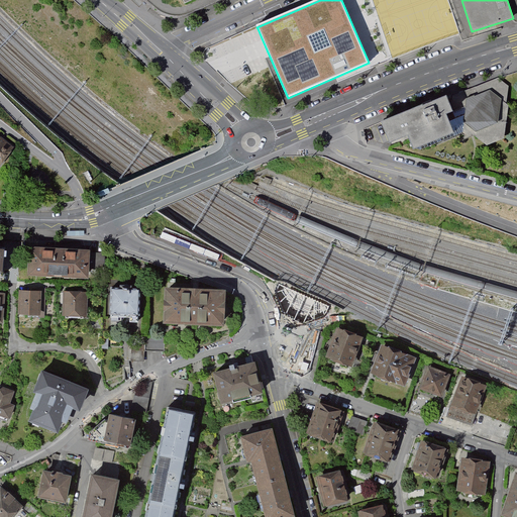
[(385,71),(370,77),(372,82),(387,75),(385,71)]
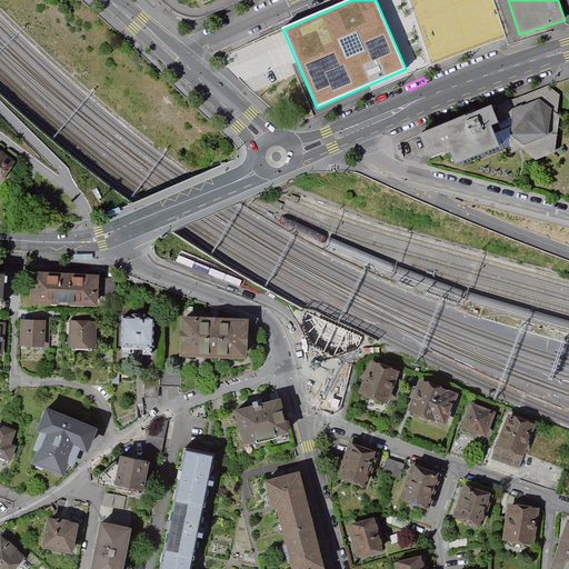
[(560,95),(548,86),(492,107),(491,105),(419,133),(429,158),(449,149),(456,163),(463,166),(508,147),(515,152),(522,149),(536,160),(555,152),(560,116),(557,113),(560,95)]
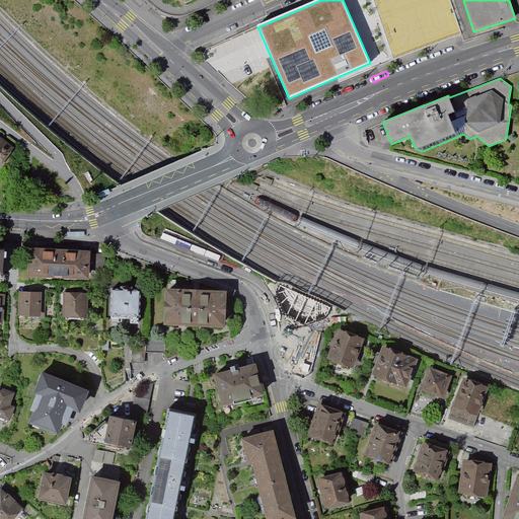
[(397,102),(382,109),(383,114),(399,106),(397,102)]
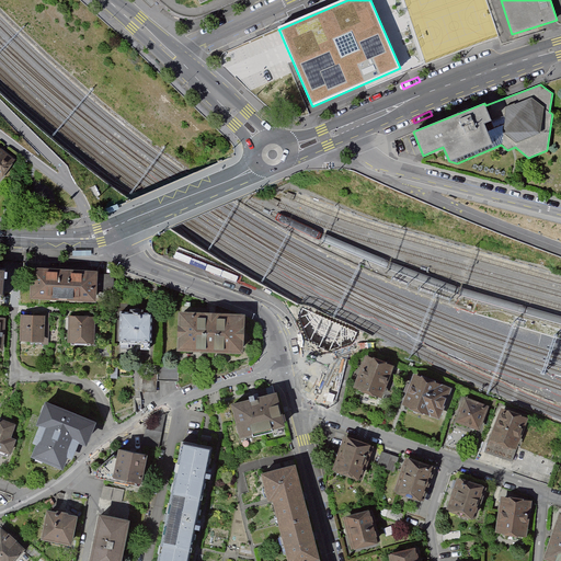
[(19,162),(0,148),(0,185),(1,186),(19,162)]
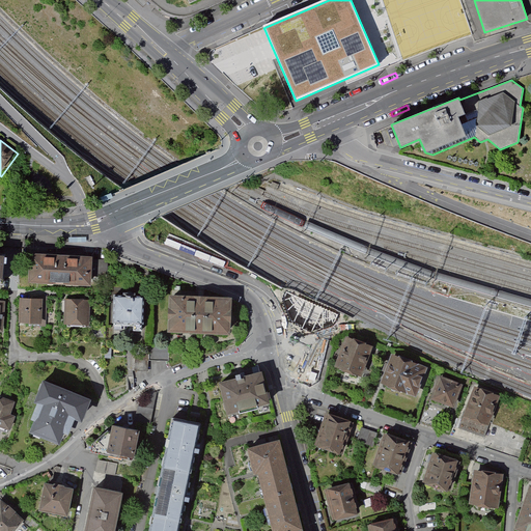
[(92,257),(31,253),(29,279),(91,283),(91,274),(92,258),(92,257)]
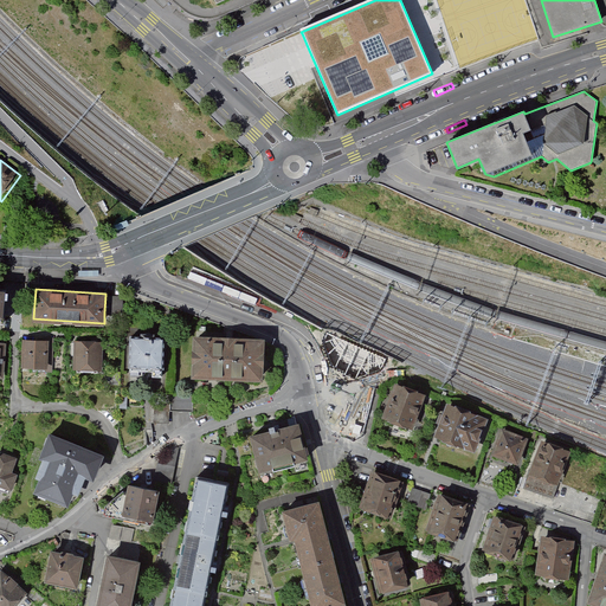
[(105,295),(104,313),(122,314),(123,295),(105,295)]
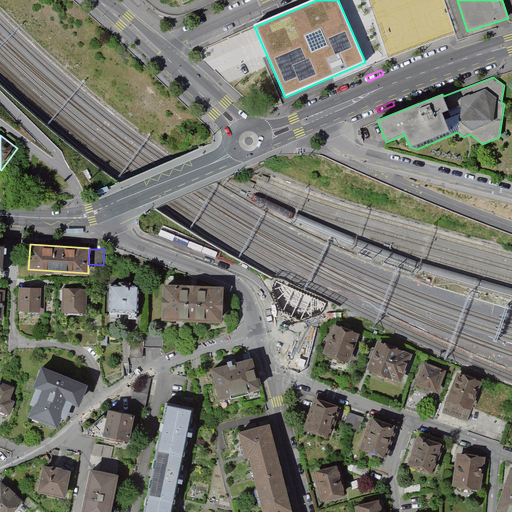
[(193,286),(165,284),(164,318),(222,320),(224,287),(193,286)]
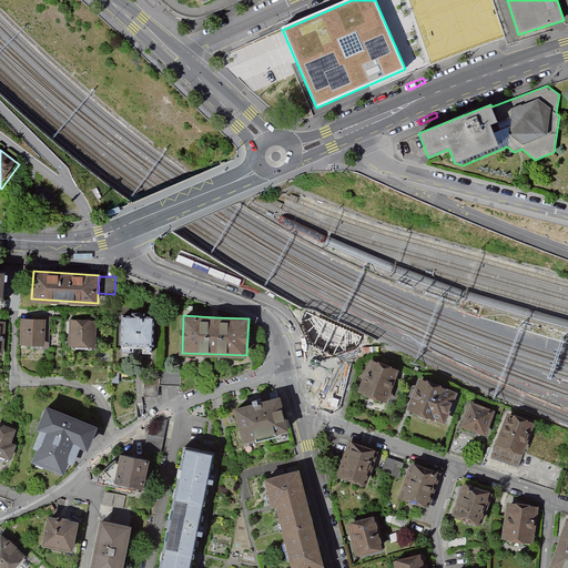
[(153,317),(122,316),(121,344),(152,345),(153,317)]
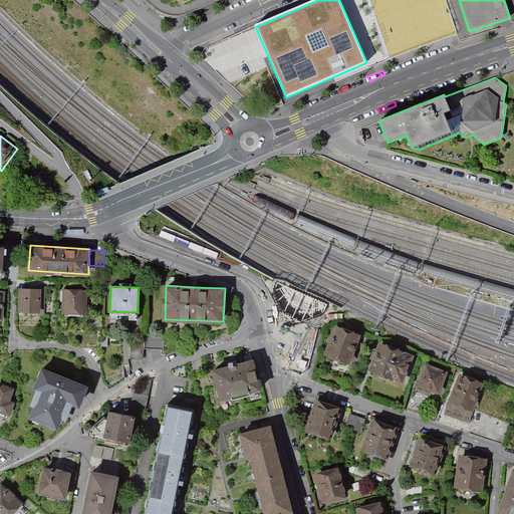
[(40,287),(35,290),(34,314),(39,316),(45,316),(46,287),(40,287)]
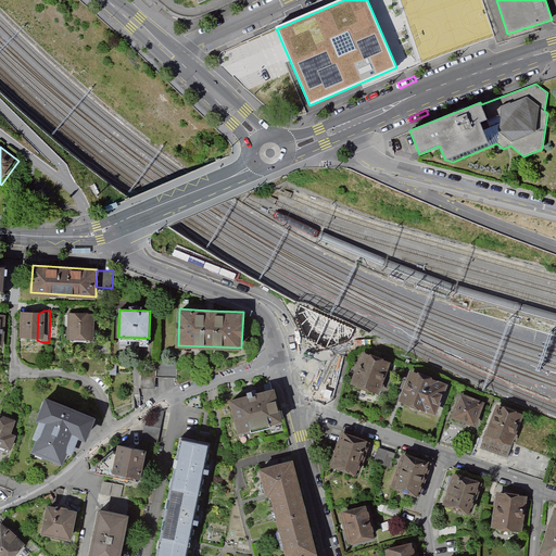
[(38,314),(17,313),(16,339),(37,340),(38,314)]
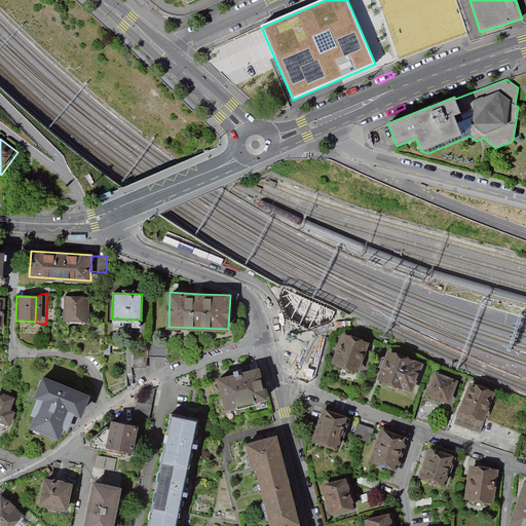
[(88,297),(66,297),(65,323),(87,323),(88,297)]
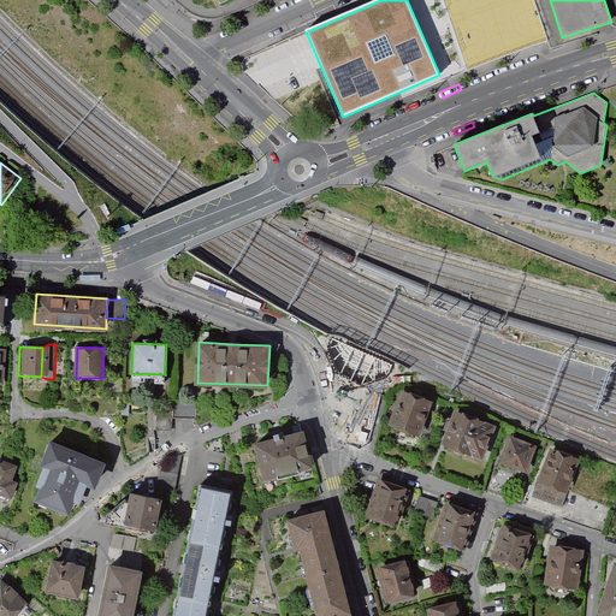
[(432,397),(406,388),(392,424),(419,433),(432,397)]
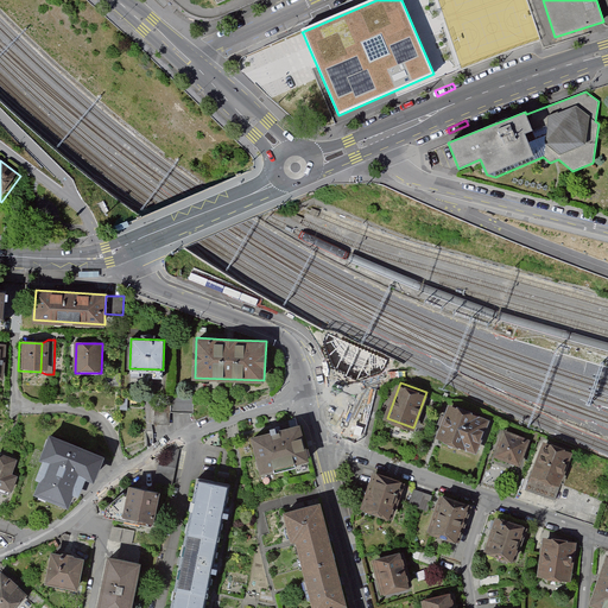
[(491,418),(451,403),(439,436),(477,450),(491,418)]
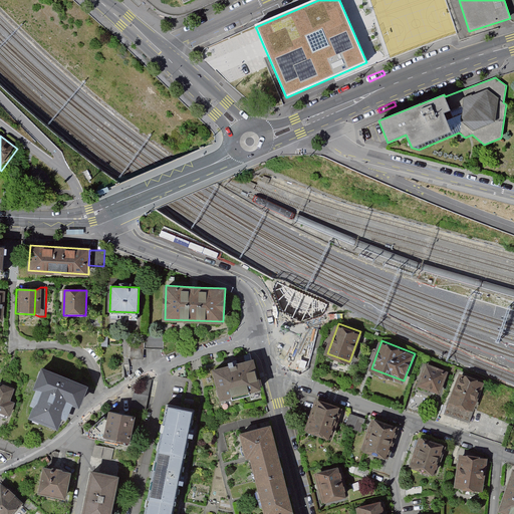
[(260,390),(252,360),(213,370),(220,400),(231,397),(231,400),(250,395),(250,392),(260,390)]
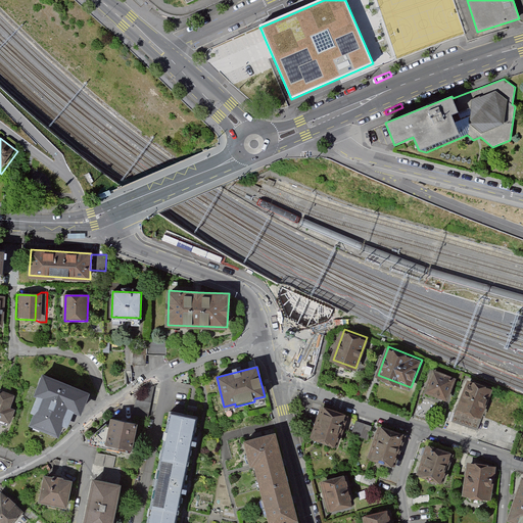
[(456,377),(436,370),(429,389),(449,396),(456,377)]
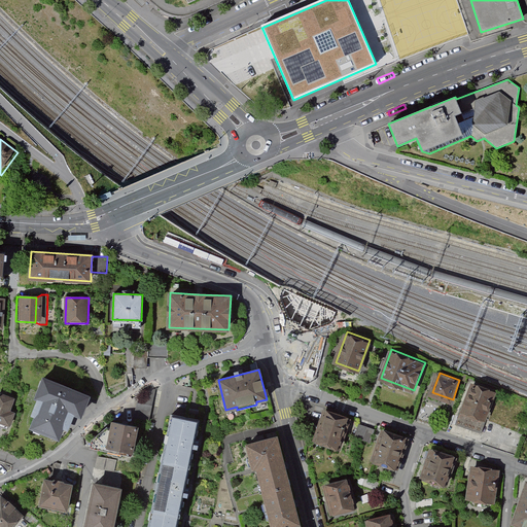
[(89,398),(43,381),(36,398),(38,399),(31,417),(36,419),(33,429),(59,440),(62,430),(68,432),(75,415),(81,417),(89,398)]
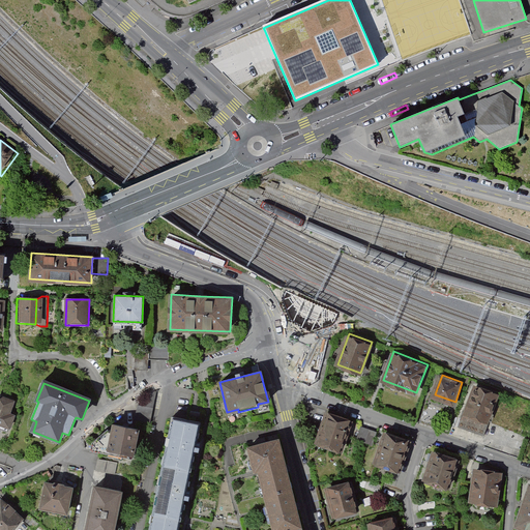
[(501,392),(477,383),(461,428),(484,437),(501,392)]
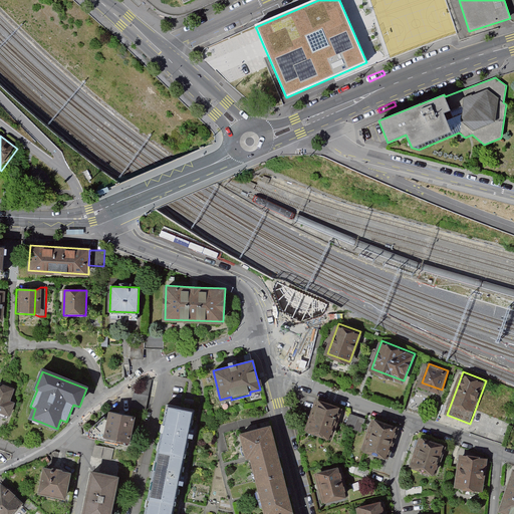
[(149,396),(152,380),(151,379),(136,388),(130,416),(136,417),(144,419),(149,396)]
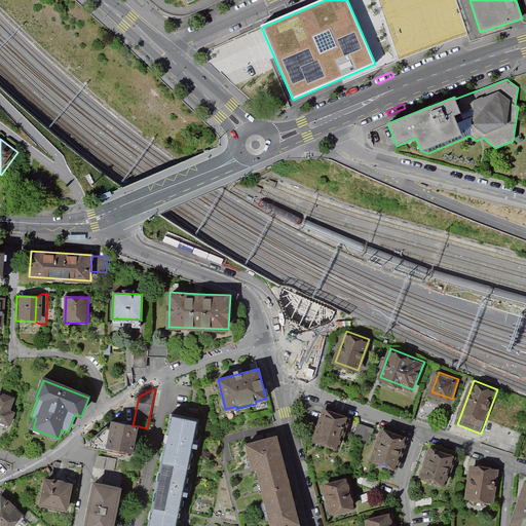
[(13,399),(0,393),(0,421),(9,425),(13,413),(9,411),(13,399)]
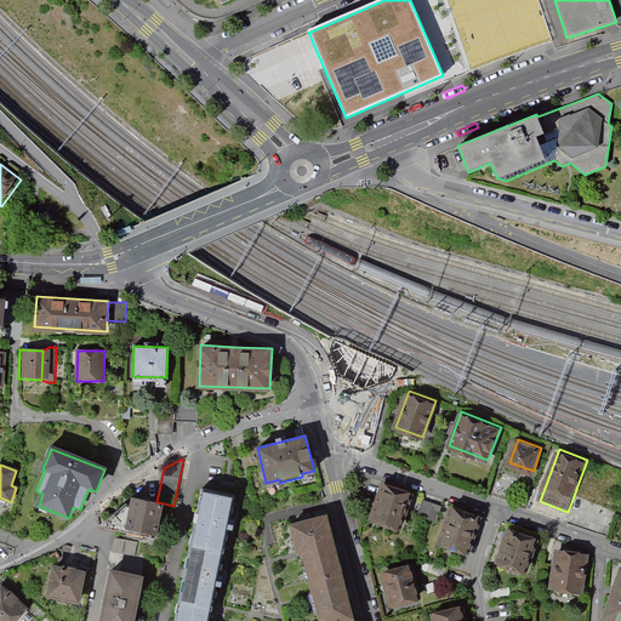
[(400,529),(415,491),(385,480),(371,518),(400,529)]
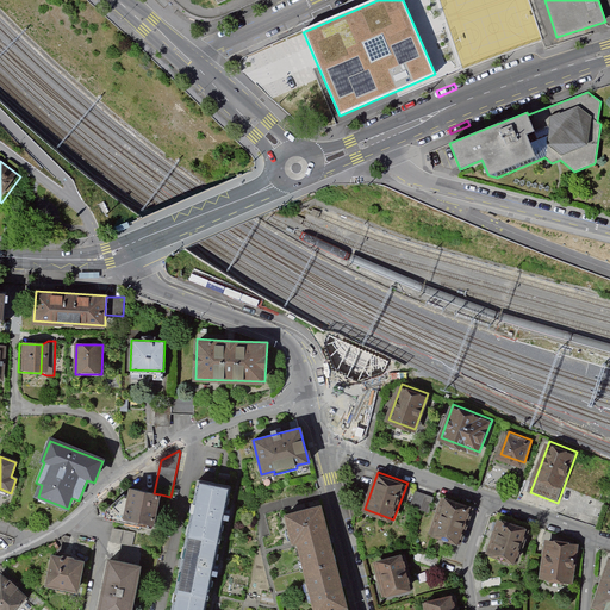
[(216,545),(228,490),(199,484),(187,539),(175,593),(172,609),(200,609),(204,599),(216,545)]
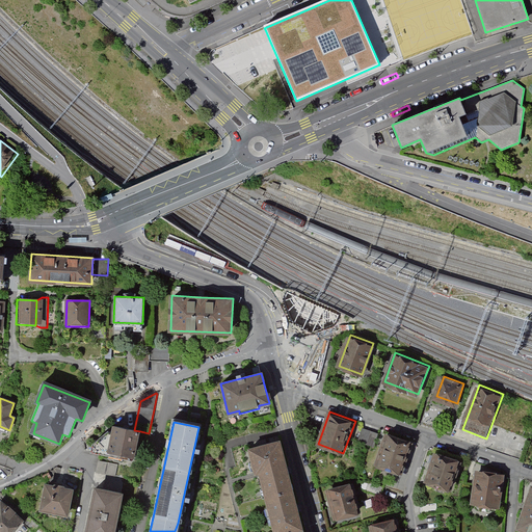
[(134,430),(116,427),(115,434),(109,433),(95,445),(92,454),(134,462),(140,431),(134,430)]
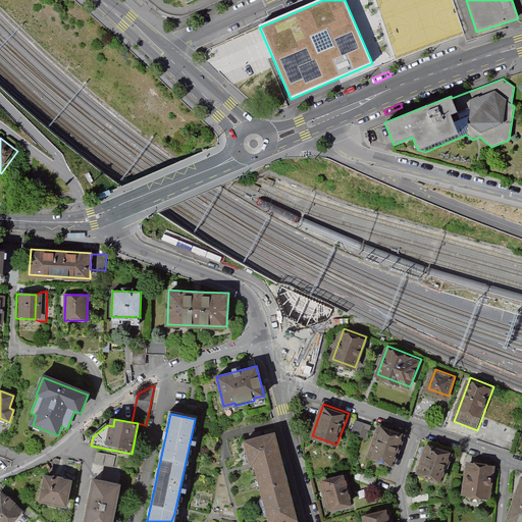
[(375,426),(356,420),(352,433),(370,439),(375,426)]
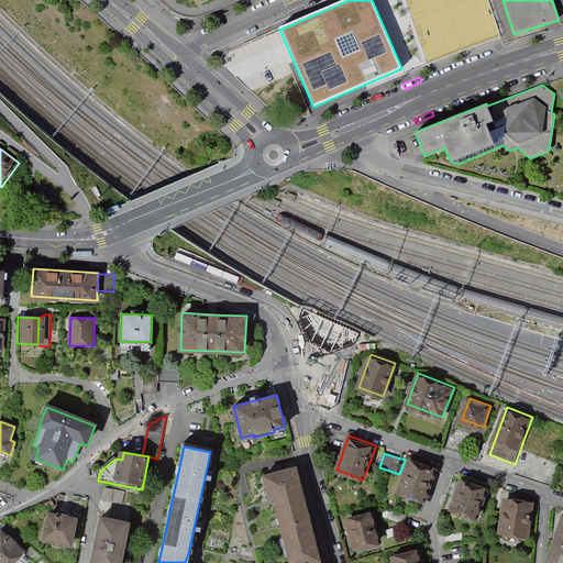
[(424,501),(437,466),(410,457),(398,493),(424,501)]
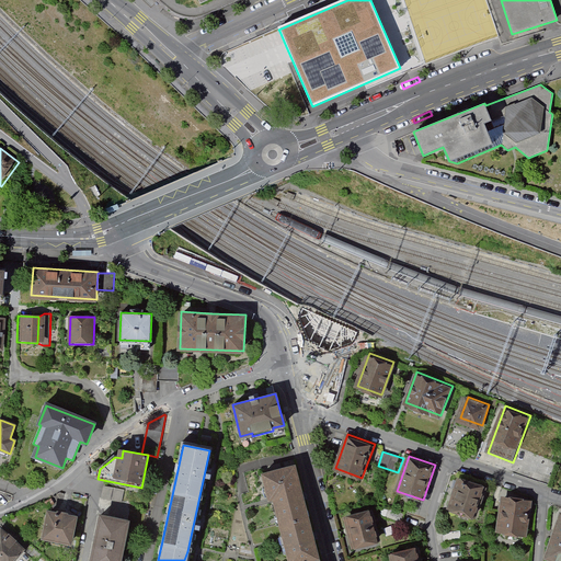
[(288,560),(319,560),(320,560),(295,466),(262,474),(268,499),(273,497),(274,500),(284,539),(288,560)]
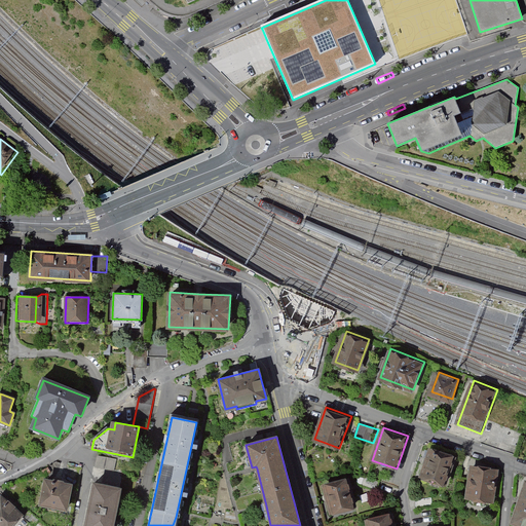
[(447,485),(458,453),(436,445),(424,477),(447,485)]
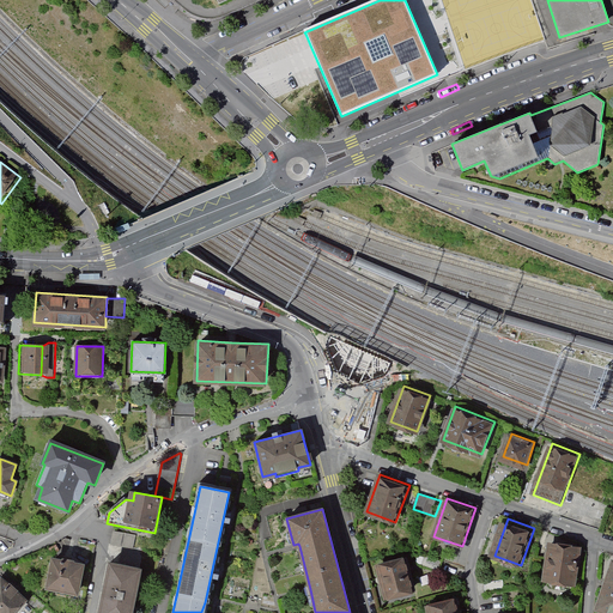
[(138,536),(115,532),(113,546),(135,550),(138,536)]
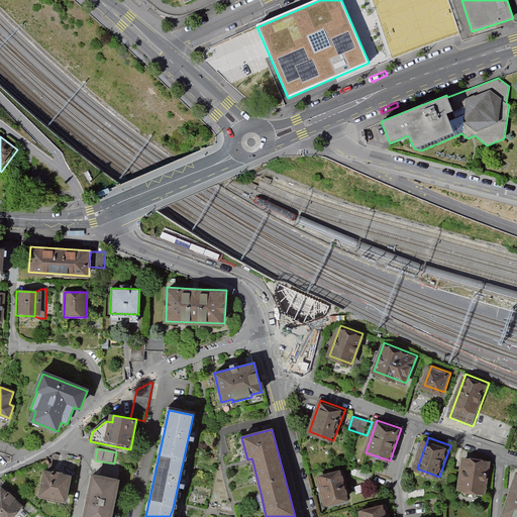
[(492,459),(464,455),(459,489),(487,493),(492,459)]
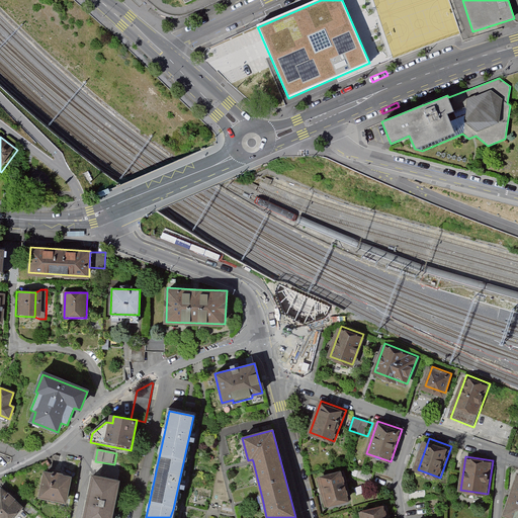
[(352,499),(344,469),(319,476),(322,491),(326,506),(352,499)]
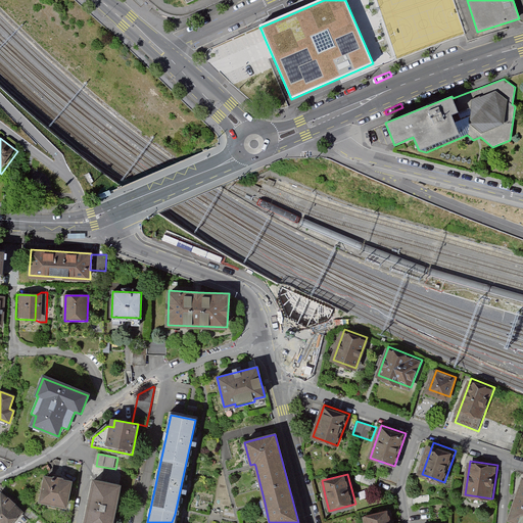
[(72,482),(44,477),(39,503),(65,508),(72,482)]
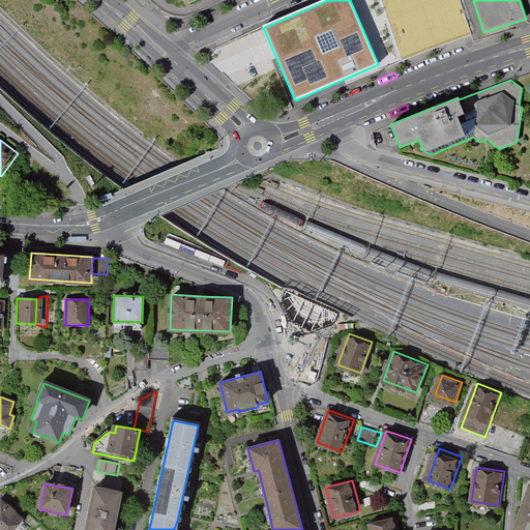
[(112,529),(120,492),(95,488),(86,529),(112,529)]
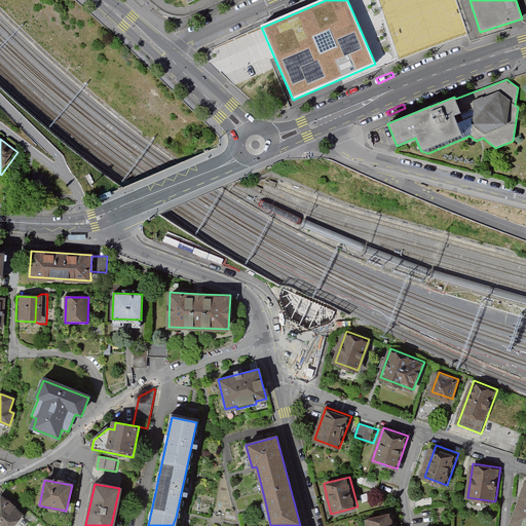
[(525,487),(515,519),(525,522),(525,487)]
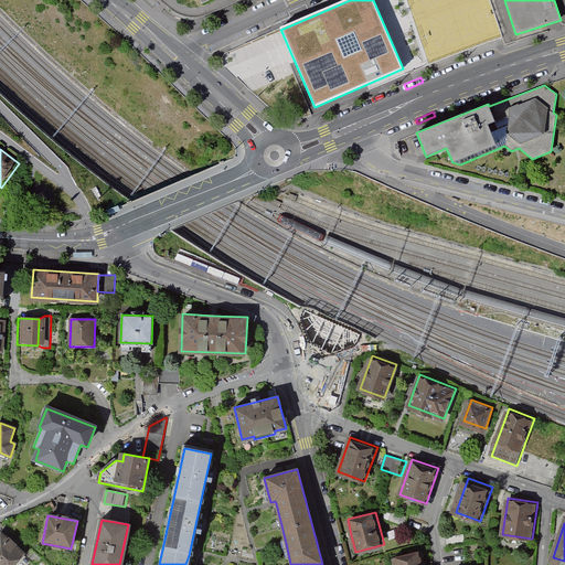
[(11,564),(23,552),(1,532),(0,532),(0,564),(11,564)]
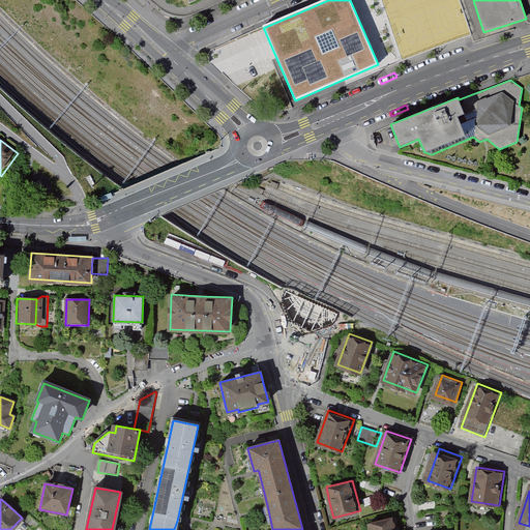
[(399,529),(395,517),(370,522),(371,529),(399,529)]
